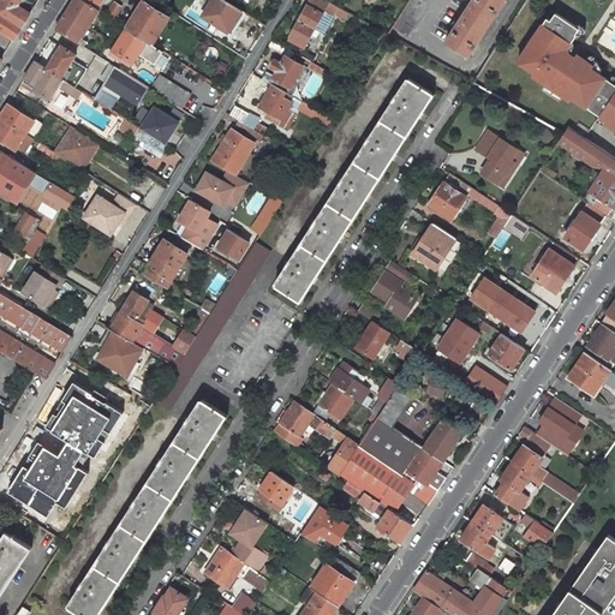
[(21,0),(3,0),(1,3),(0,4),(0,12),(22,28),(30,13),(18,5),(21,0)]
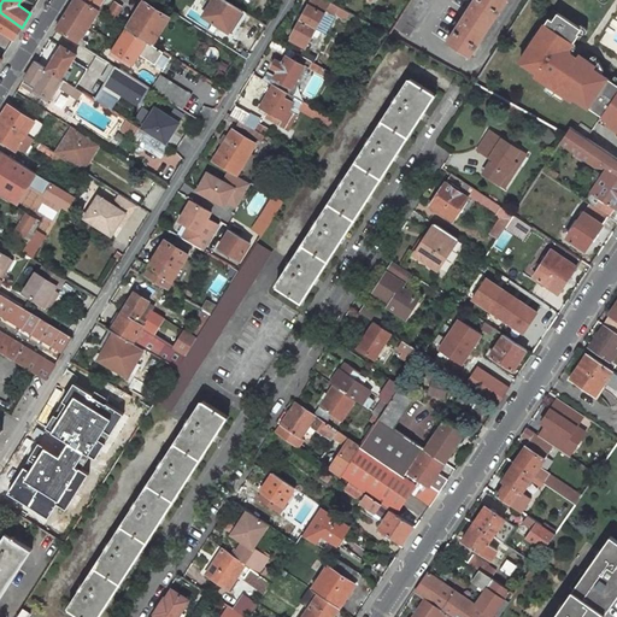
[(98,9),(83,0),(74,0),(57,28),(84,46),(88,41),(81,36),(98,9)]
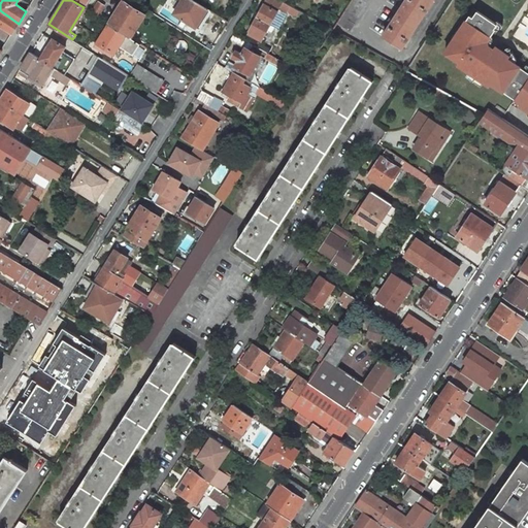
[(193,0),(182,0),(174,13),(179,17),(175,24),(180,27),(185,20),(196,27),(207,9),(193,0)]
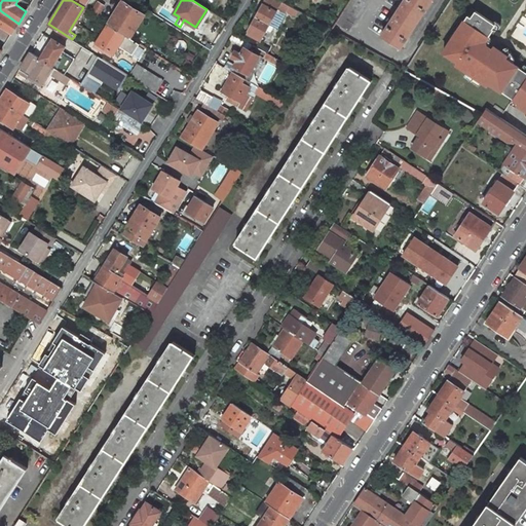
[(298,11),(278,0),(265,0),(249,31),(248,34),(260,40),(261,37),(262,38),(278,9),(285,13),(286,11),(295,16),(298,11)]
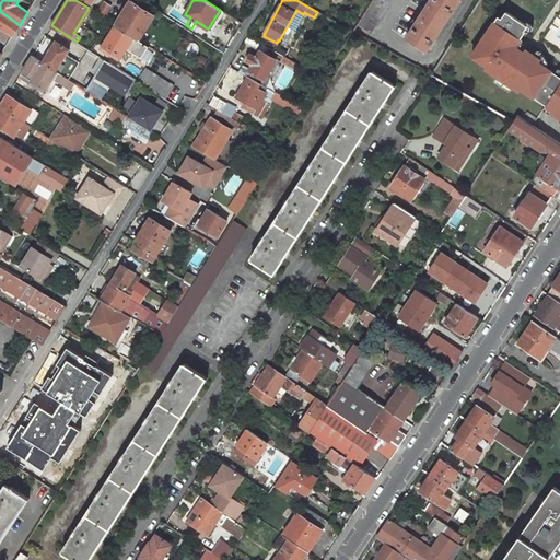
[(373,0),(358,24),(371,33),(392,0),(373,0)]
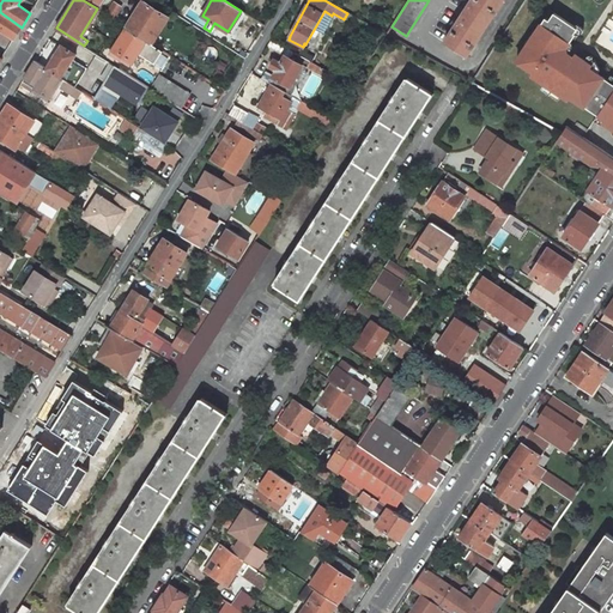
[(472,0),(467,7),(468,8),(463,18),(461,22),(459,20),(444,43),(466,56),(502,0),(472,0)]
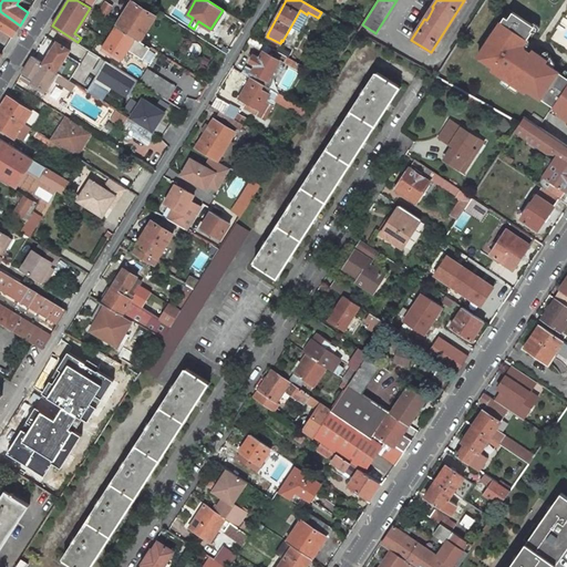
[(106,1),(99,13),(105,18),(112,6),(106,1)]
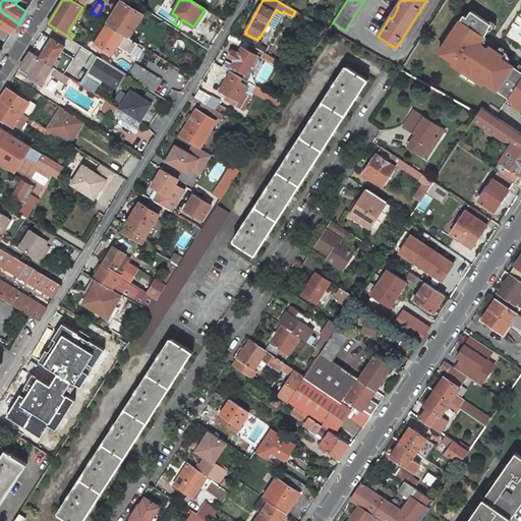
[(121,1),(108,23),(129,37),(143,14),(121,1)]
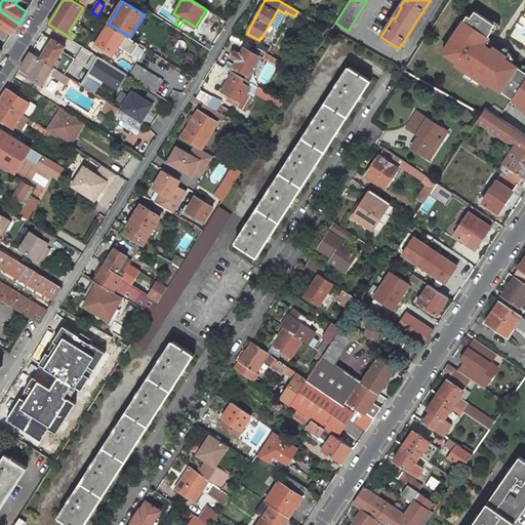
[(0,26),(12,34),(18,24),(0,10),(0,26)]
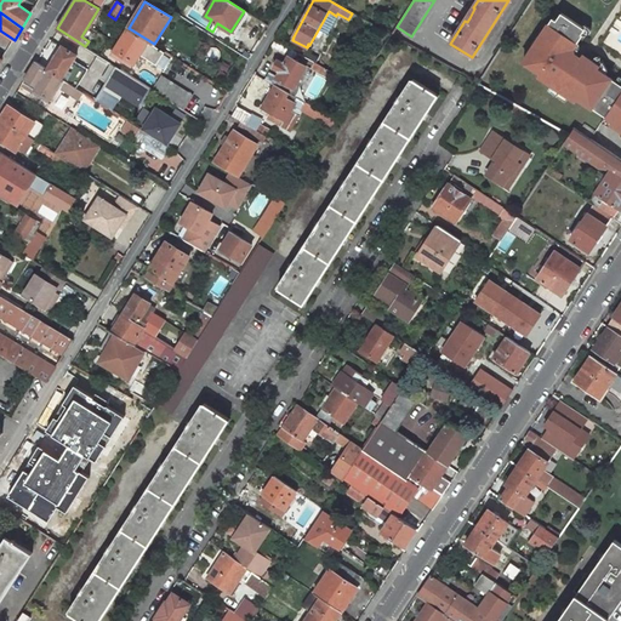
[(611,120),(610,124),(613,125),(620,130),(620,84),(616,81),(605,74),(602,72),(598,69),(600,67),(592,61),(582,55),(576,63),(568,57),(584,34),(582,34),(582,33),(585,28),(582,27),(562,12),(557,21),(553,17),(542,33),(546,34),(537,46),(535,45),(534,45),(523,61),(540,73),(539,75),(552,84),(569,96),(576,101),(579,98),(605,117),(611,120)]
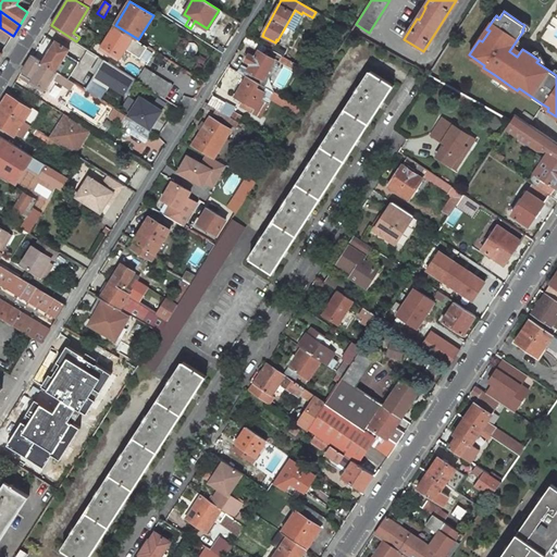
[(122,56),(127,46),(130,48),(128,50),(140,58),(147,46),(138,39),(115,25),(101,48),(112,54),(120,59),(122,56)]
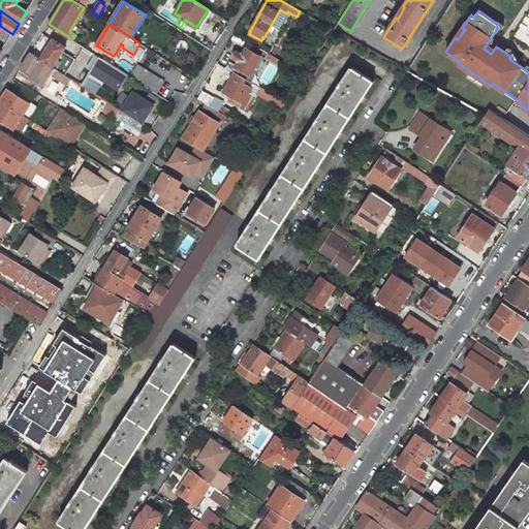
[(456,38),(458,39),(465,29),(462,28),(462,27),(458,32),(457,32),(453,37),(455,38),(456,38)]
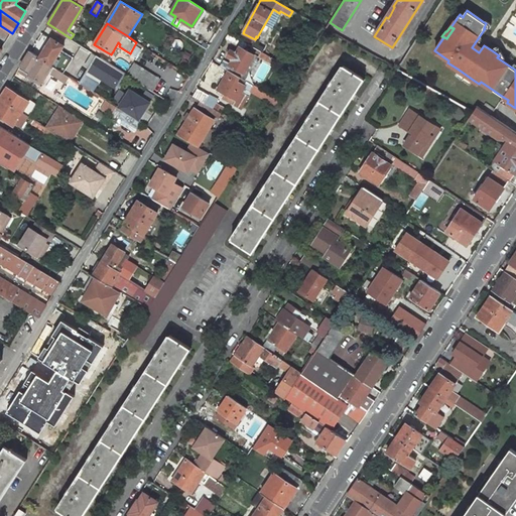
[(279,61),(229,33),(225,40),(239,48),(236,52),(231,49),(227,56),(232,59),(230,63),(224,59),(220,67),(229,72),(245,80),(249,73),(246,71),(255,54),(276,67),(279,61)]
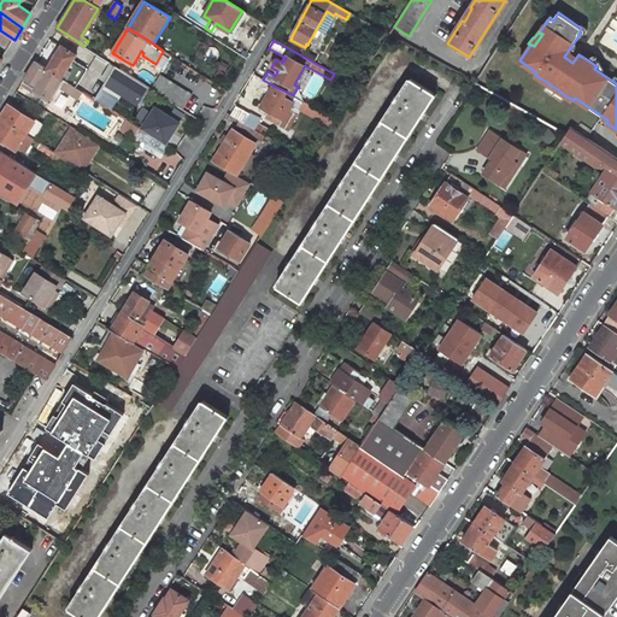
[(62,46),(47,69),(63,78),(75,86),(86,69),(72,62),(77,54),(62,46)]
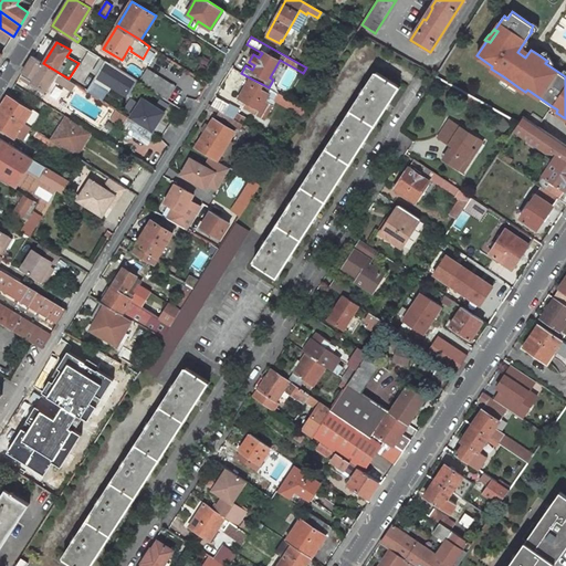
[(548,65),(552,67),(554,64),(546,53),(545,52),(544,52),(543,52),(542,52),(540,55),(547,61),(545,63),(548,65)]
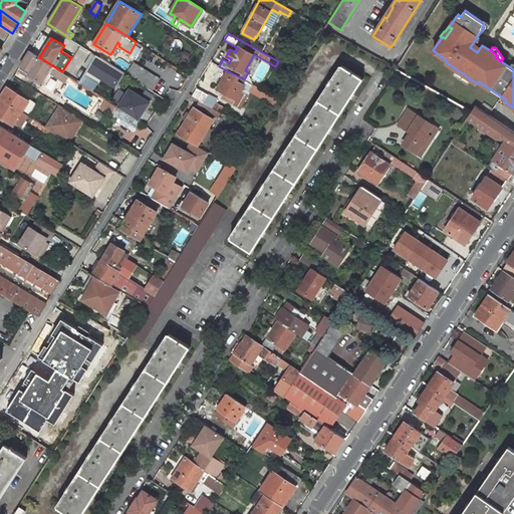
[(52,65),(39,57),(30,50),(21,65),(17,71),(27,77),(28,74),(41,82),(52,65)]
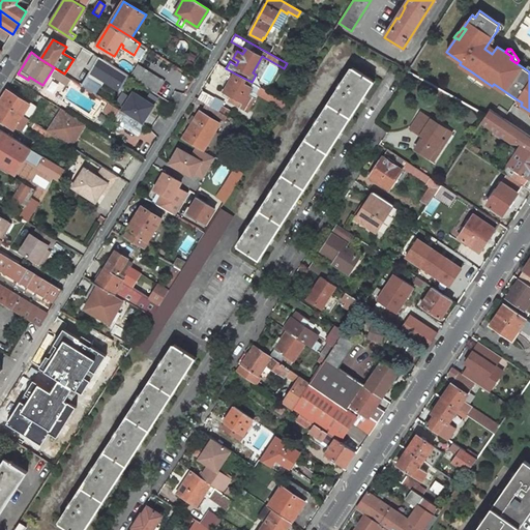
[(130,77),(128,75),(116,67),(99,56),(82,85),(95,93),(104,82),(118,90),(120,87),(124,89),(131,77),(130,77)]
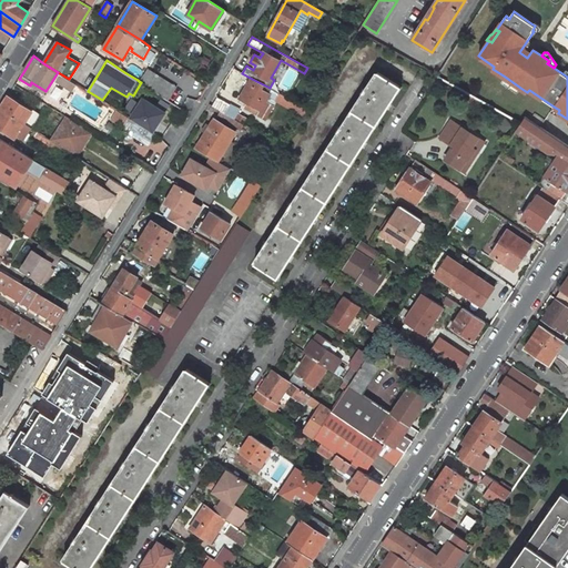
[(124,72),(138,80),(143,72),(130,63),(124,72)]
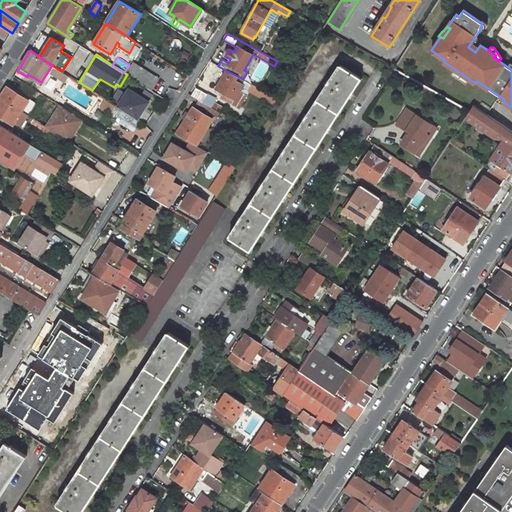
[(133,62),(126,74),(127,74),(152,90),(159,78),(133,62)]
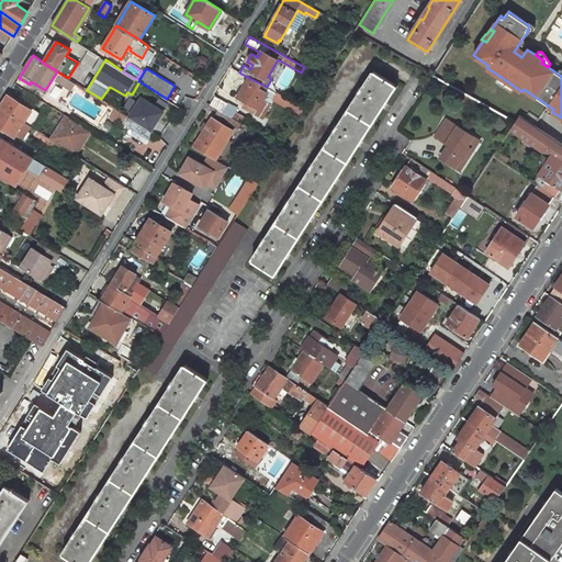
[(397,86),(374,71),(253,261),(274,276),(397,86)]
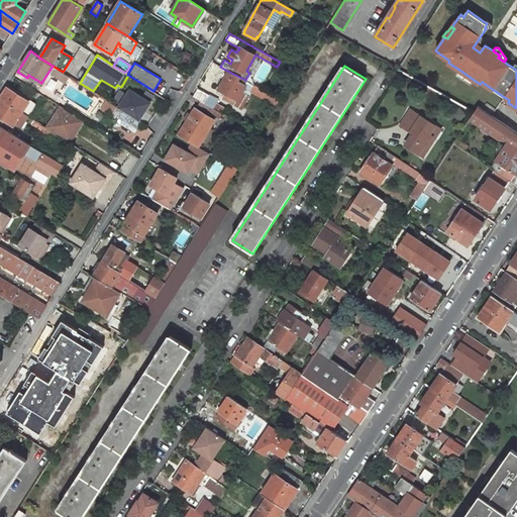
[(472,84),(474,80),(459,70),(456,75),(472,84)]
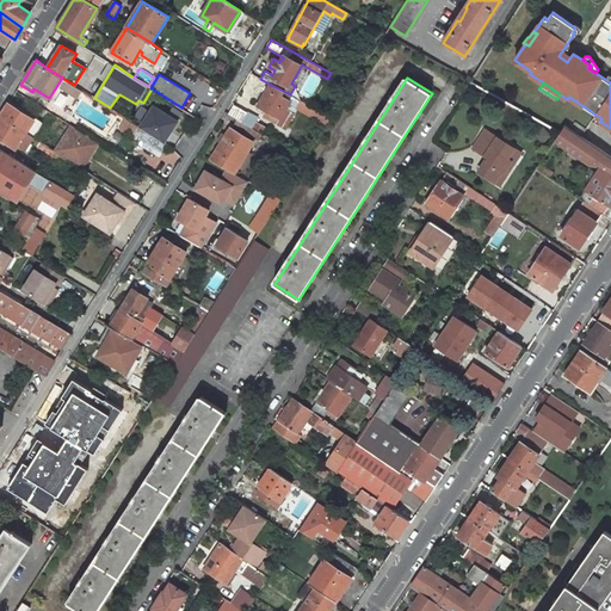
[(290,94),(271,85),(259,105),(266,110),(264,116),(287,129),(295,115),(285,110),(289,104),(298,109),(302,102),(290,94)]
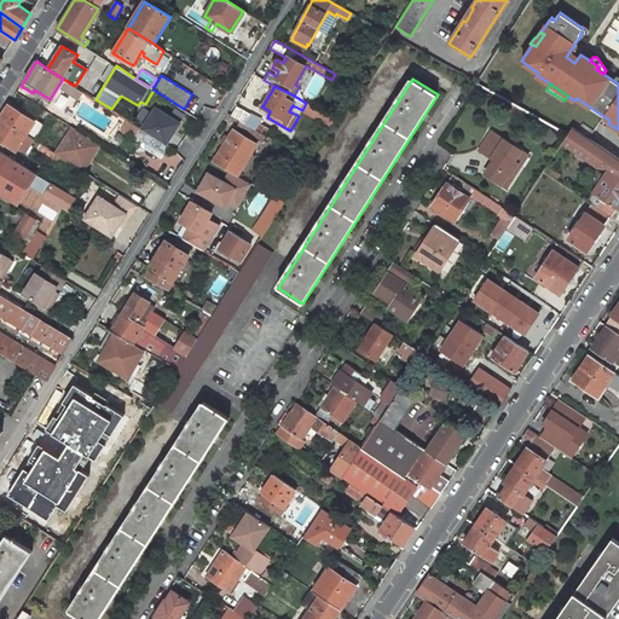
[(336,120),(306,103),(302,110),(331,127),(336,120)]
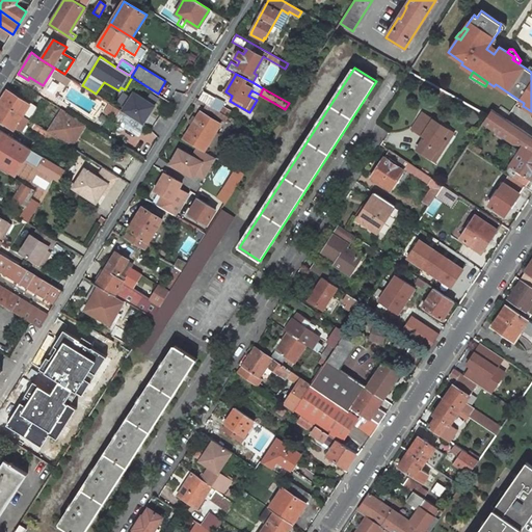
[(30,105),(7,90),(0,101),(23,116),(30,105)]
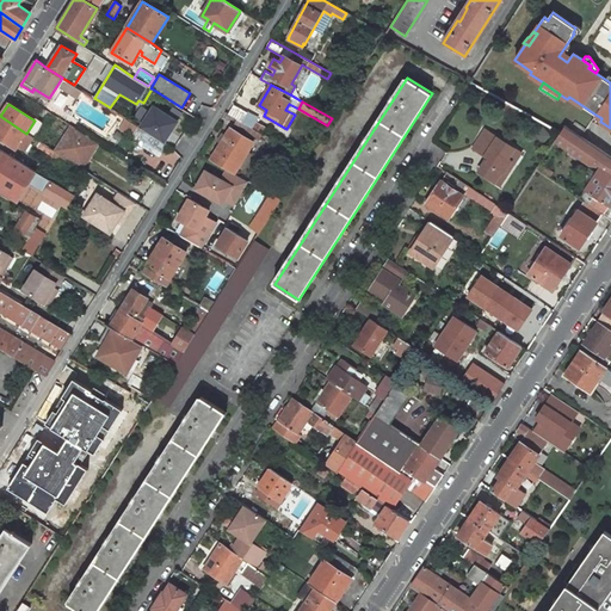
[(141,127),(165,143),(179,122),(154,106),(141,127)]
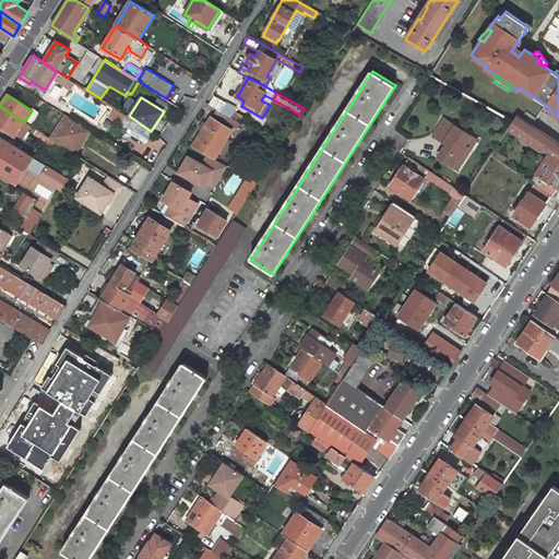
[(223,104),(216,99),(213,97),(209,105),(212,106),(217,109),(218,110),(223,104)]
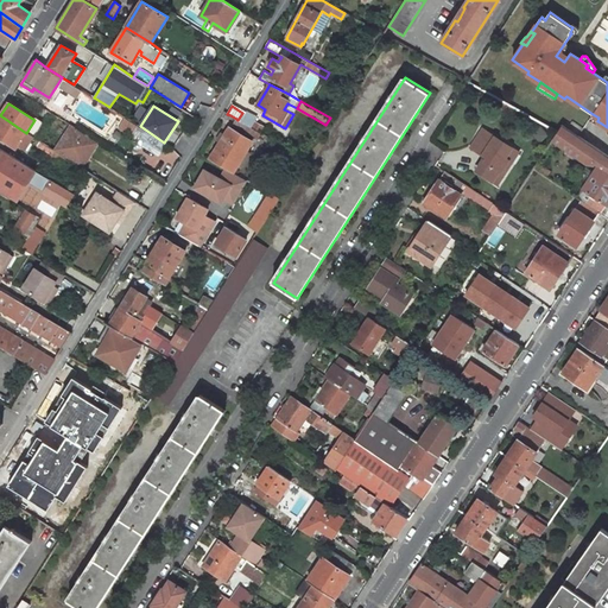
[(597,121),(599,118),(593,114),(589,119),(597,125),(600,122),(597,121)]
